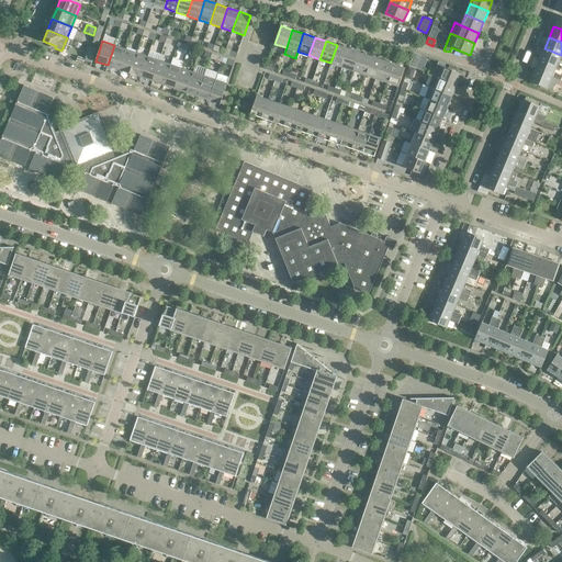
[(125,49),(114,45),(108,65),(119,69),(125,49)]
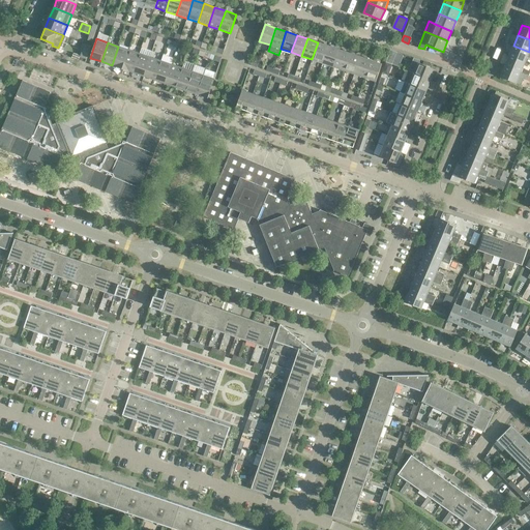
[(328,46),(318,42),(312,59),(323,63),(328,46)]
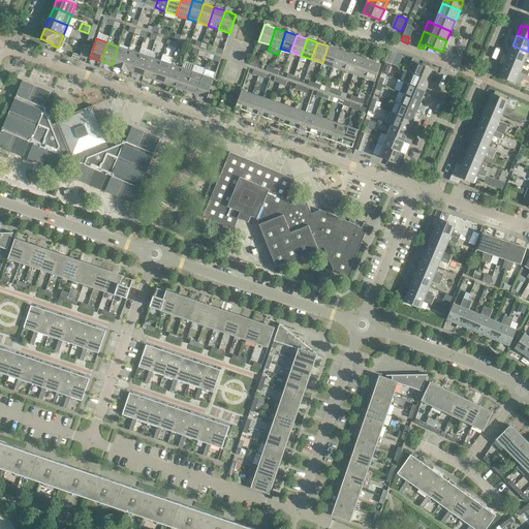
[(80,56),(86,59),(90,47),(84,44),(80,56)]
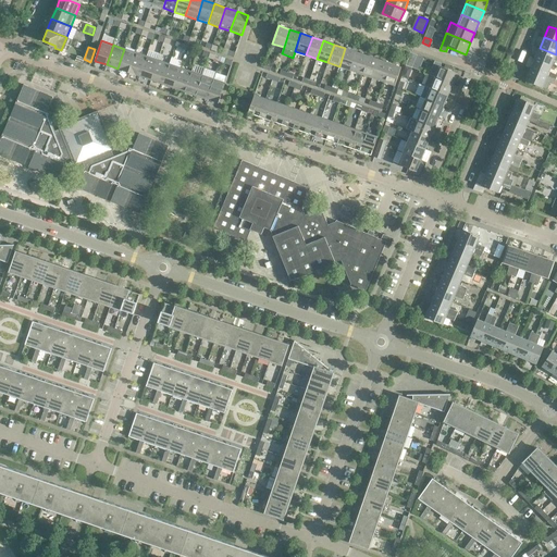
[(357,52),(345,48),(339,66),(350,70),(357,52)]
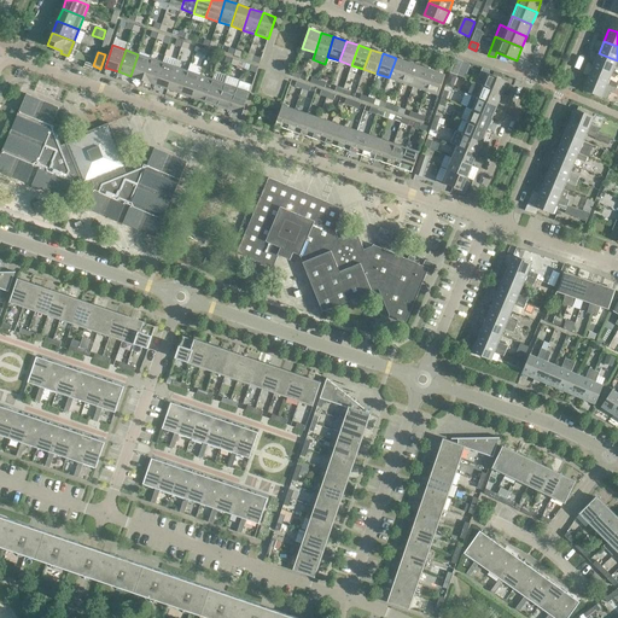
[(617,60),(599,53),(594,64),(612,73),(614,65),(617,66),(617,60)]
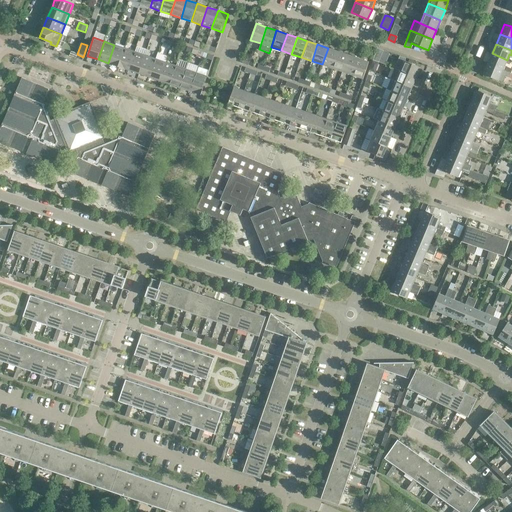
[(124,48),(114,45),(108,63),(118,66),(124,48)]
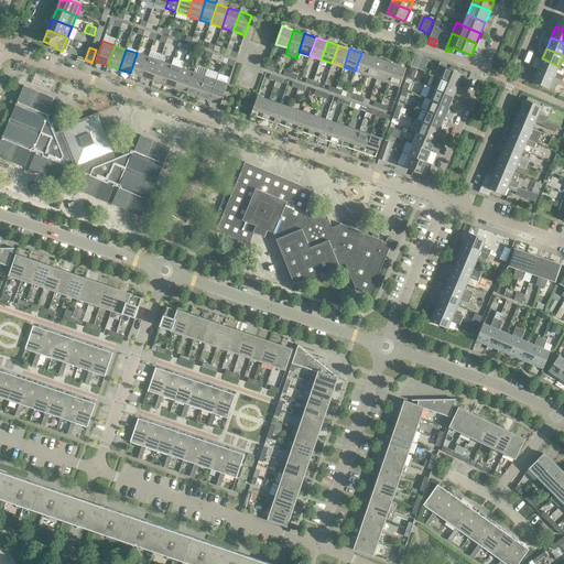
[(149,57),(137,53),(130,73),(141,77),(149,57)]
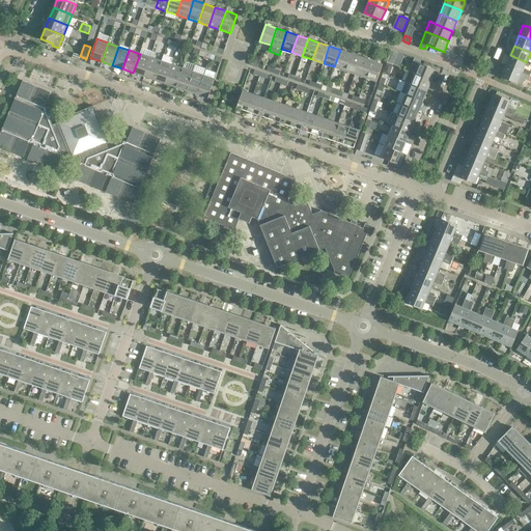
[(351,53),(340,50),(334,66),(344,71),(351,53)]
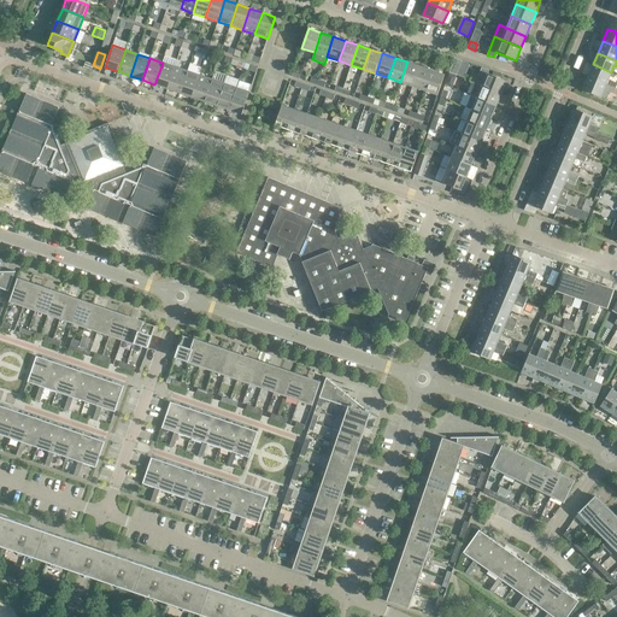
[(462,60),(454,58),(450,72),(454,74),(456,75),(462,60)]
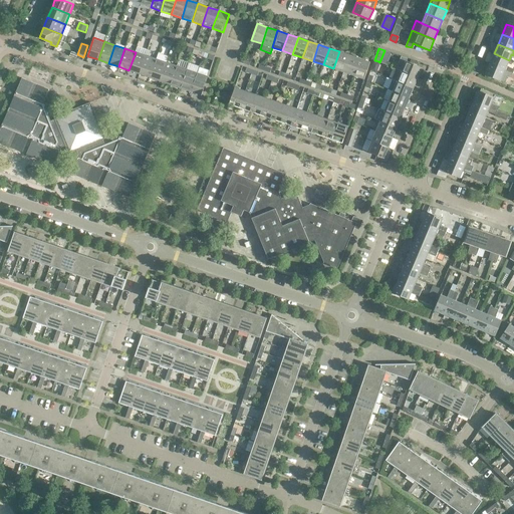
[(349,55),(339,51),(333,68),(343,71),(349,55)]
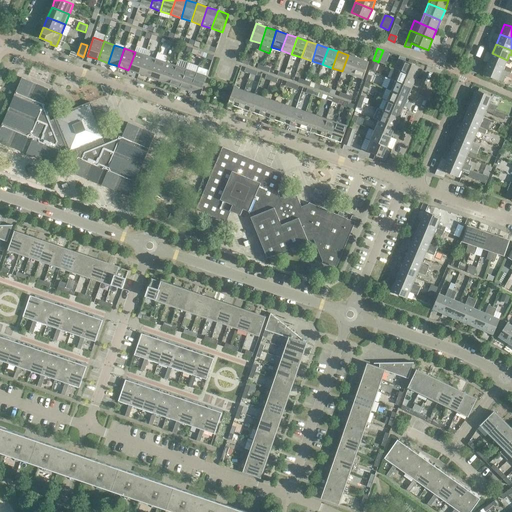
[(145,55),(135,52),(128,70),(139,73),(145,55)]
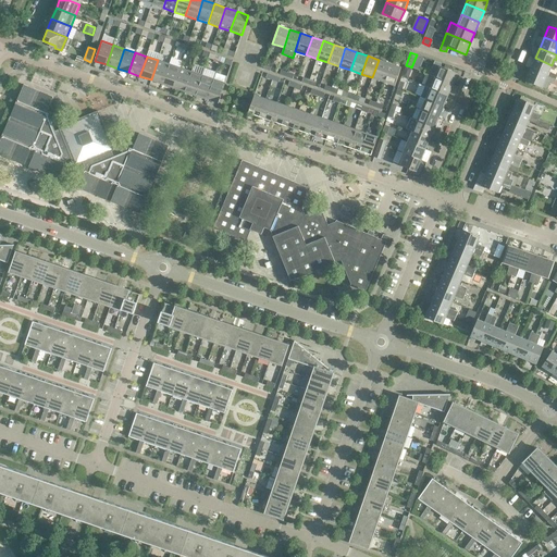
[(535,58),(530,69),(556,79),(556,76),(556,74),(548,72),(552,65),(535,58)]
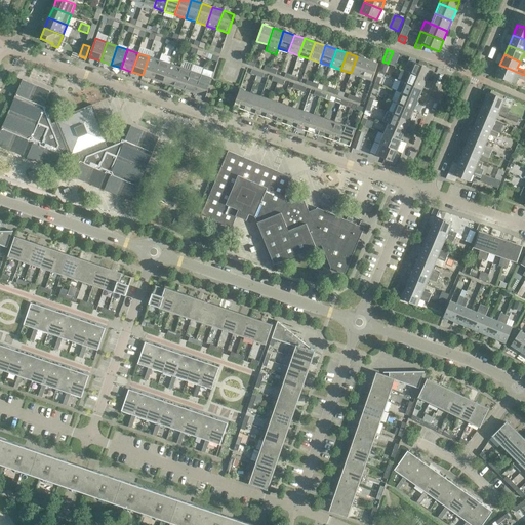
[(159,61),(149,56),(143,75),(153,79),(159,61)]
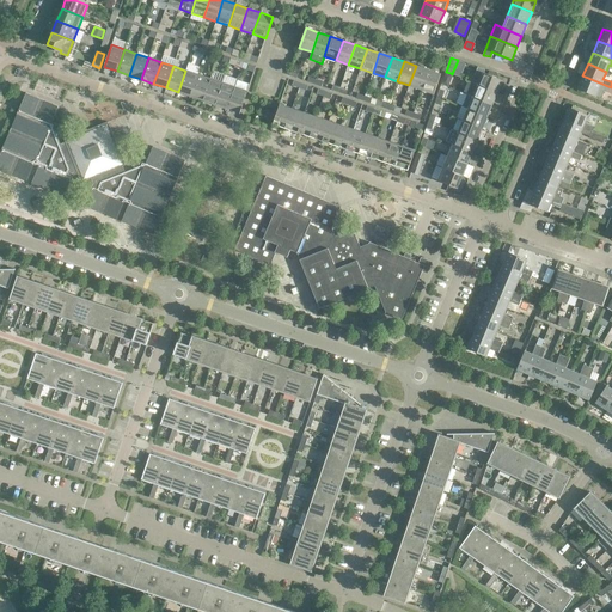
[(428,69),(416,66),(409,85),(421,90),(428,69)]
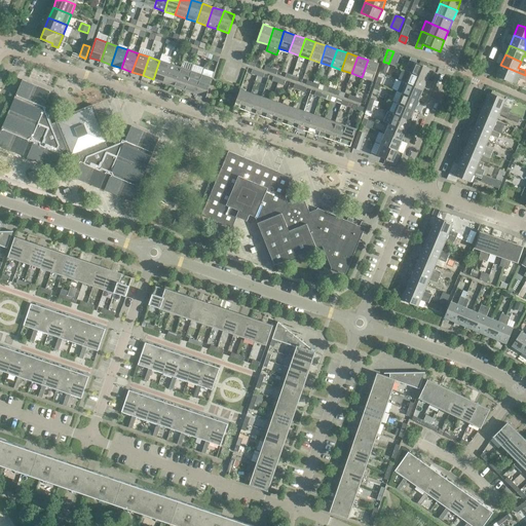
[(405,71),(411,73),(427,80),(431,69),(415,63),(416,60),(411,58),(405,71)]
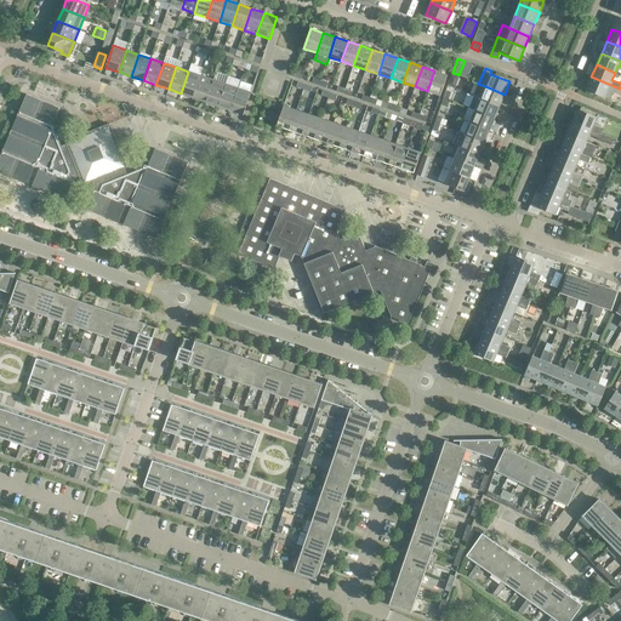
[(448,75),(434,70),(427,91),(440,96),(448,75)]
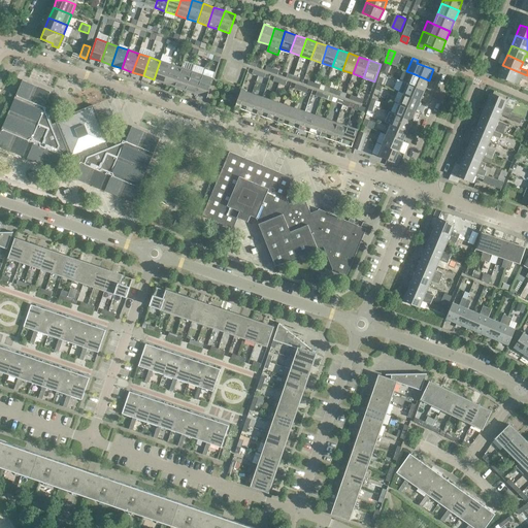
[(170,64),(160,61),(154,79),(164,83),(170,64)]
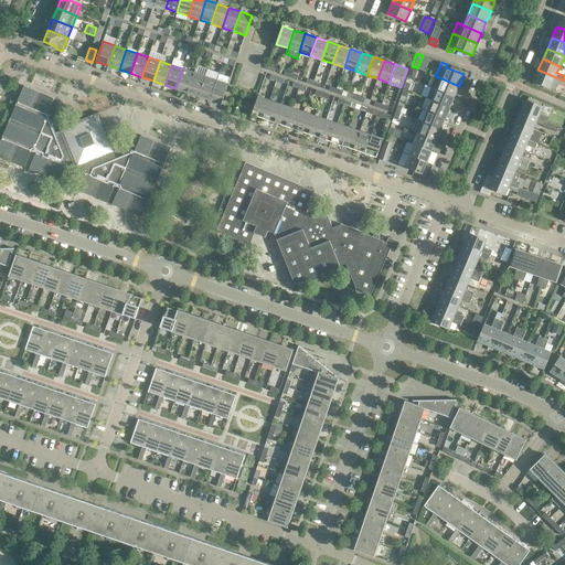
[(194,73),(182,68),(176,88),(187,93),(194,73)]
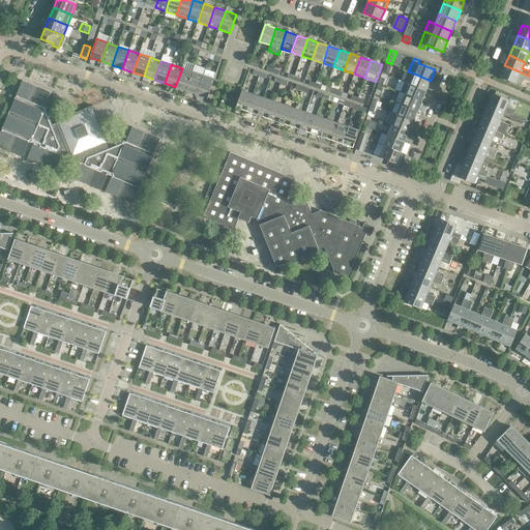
[(504,65),(500,77),(521,85),(524,79),(527,80),(529,76),(504,65)]
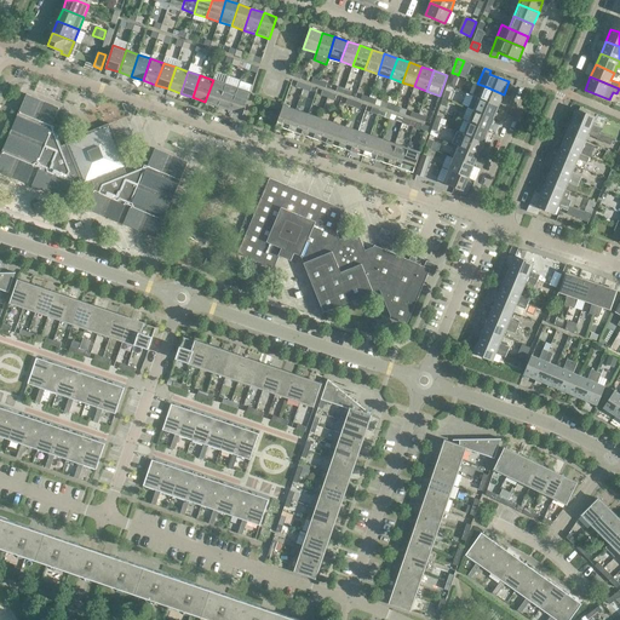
[(225,84),(213,80),(205,102),(218,105),(225,84)]
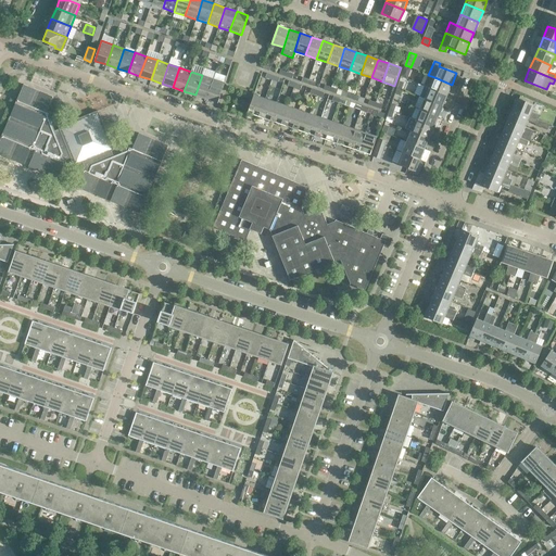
[(213,79),(202,75),(196,95),(206,99),(213,79)]
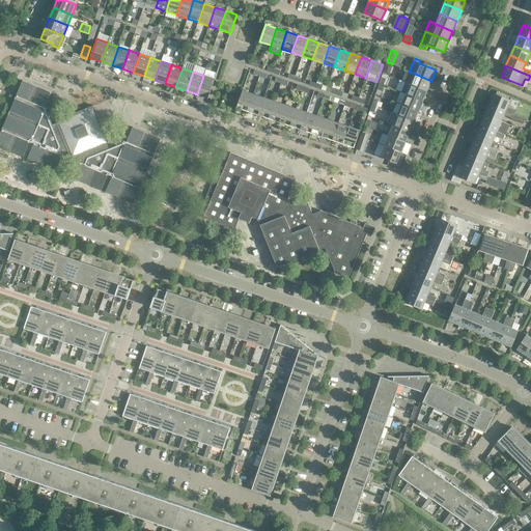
[(431,81),(415,74),(410,84),(427,91),(431,81)]
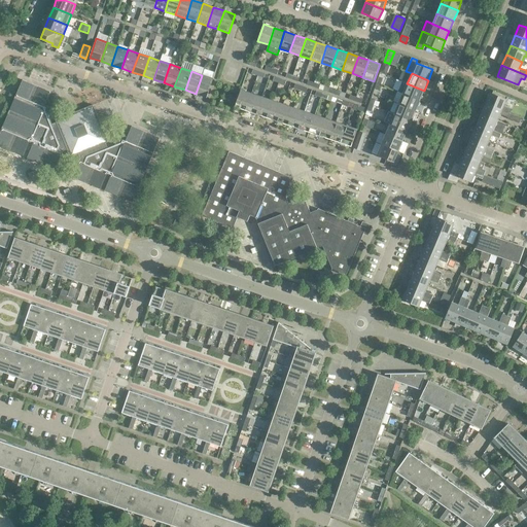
[(213,78),(202,75),(196,94),(207,97),(213,78)]
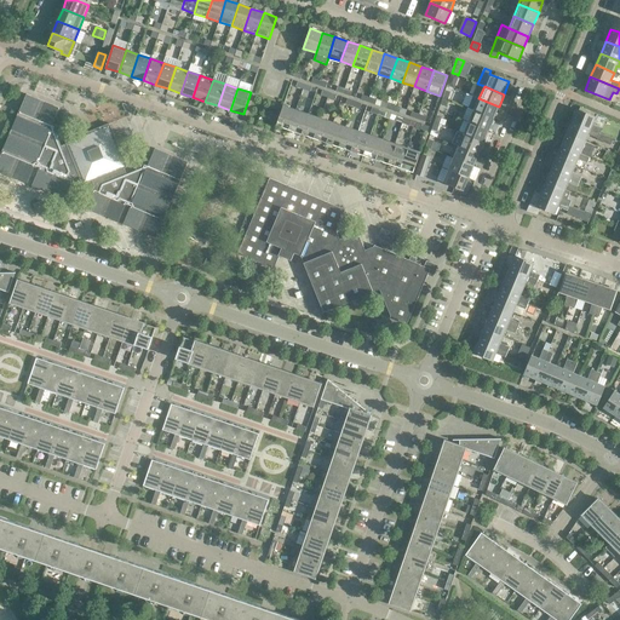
[(27,95),(0,155),(0,171),(64,200),(74,178),(79,176),(84,185),(109,124),(65,142),(67,144),(61,147),(56,132),(57,126),(52,125),(59,108),(27,95)]
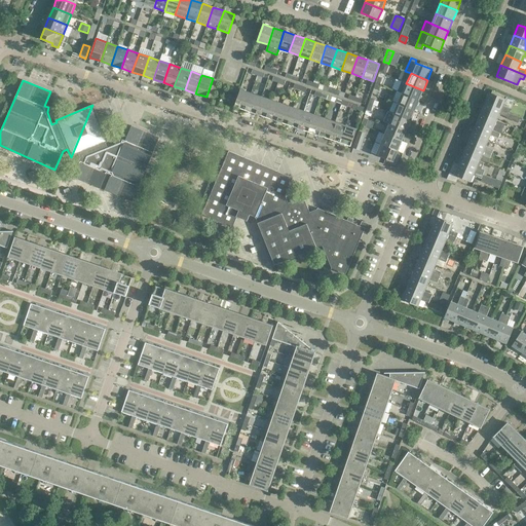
[(398,91),(402,94),(419,101),(423,90),(406,83),(402,81),(398,91)]
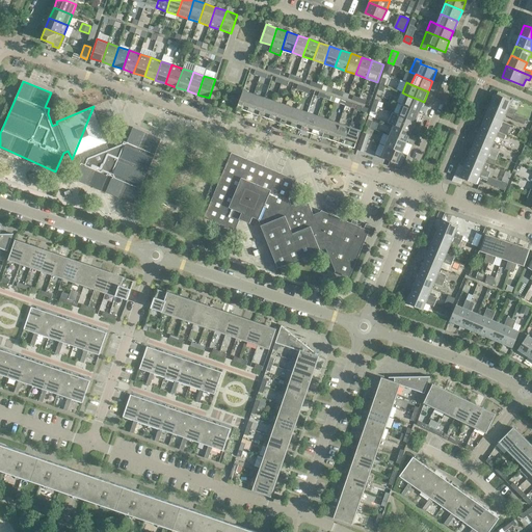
[(254,95),(243,90),(237,108),(248,111),(254,95)]
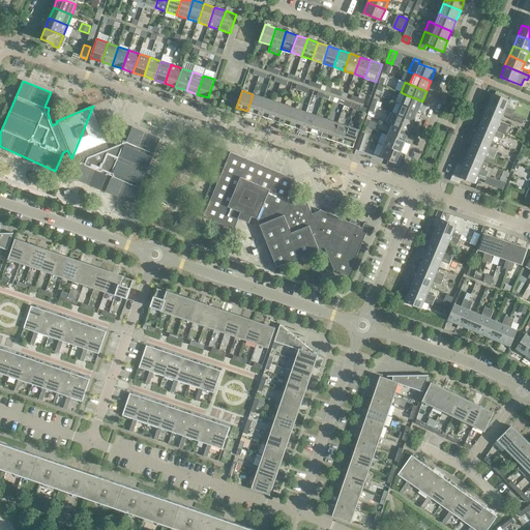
[(493,93),(489,104),(512,114),(514,110),(506,107),(509,99),(493,93)]
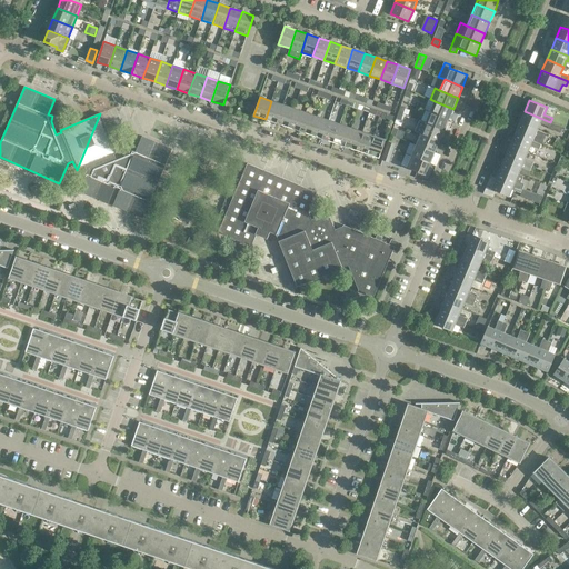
[(283,105),(271,101),(266,119),(277,123),(283,105)]
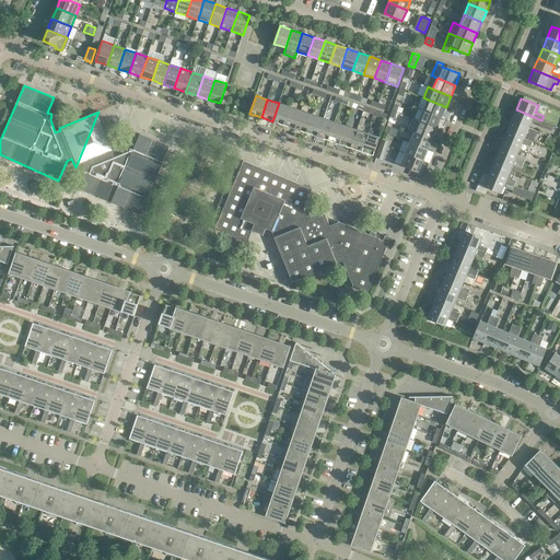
[(446,107),(428,100),(423,111),(441,118),(446,107)]
